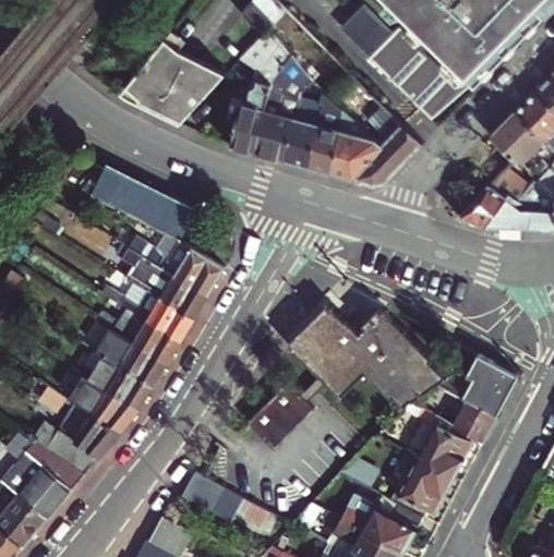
[(274,0),(253,0),(240,16),(262,35),(264,32),(284,10),(274,0)]
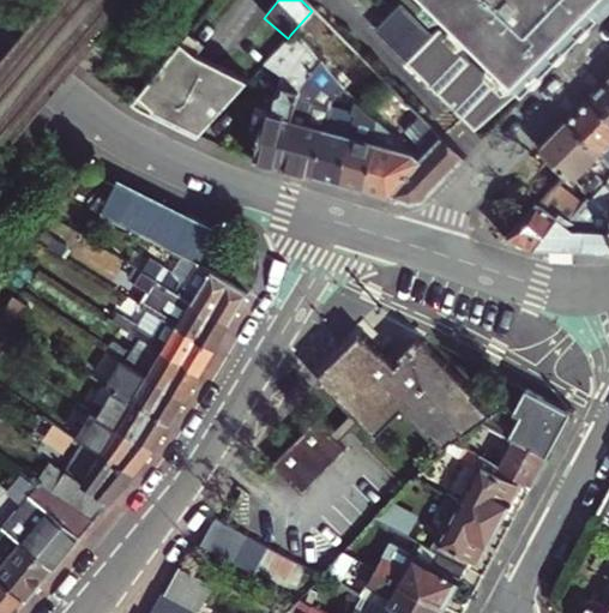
[(608,10),(608,0),(422,0),(448,25),(432,41),(401,8),(374,34),(406,65),(405,66),(457,116),(475,133),(518,92),(520,96),(596,19),(598,22),(608,10)]
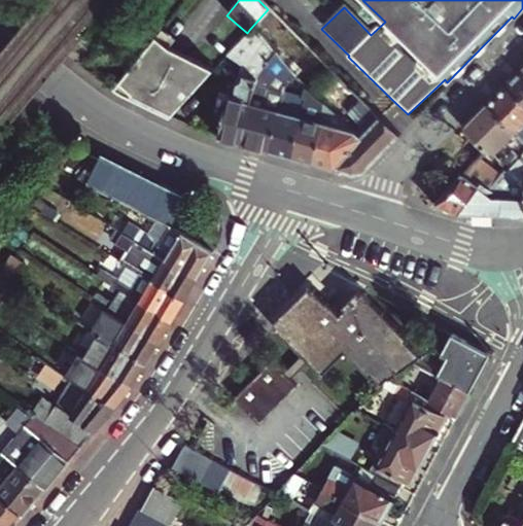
[(266,67),(277,53),(260,33),(256,36),(249,30),(247,33),(225,56),(242,69),(238,85),(232,83),(216,138),(238,144),(255,84),(256,79),(266,67)]
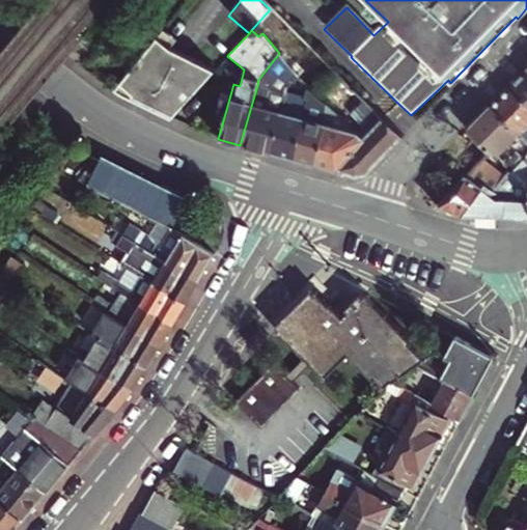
[(145,70),(130,103),(133,104),(143,110),(158,79),(183,61),(169,55),(153,42),(136,62),(145,70)]
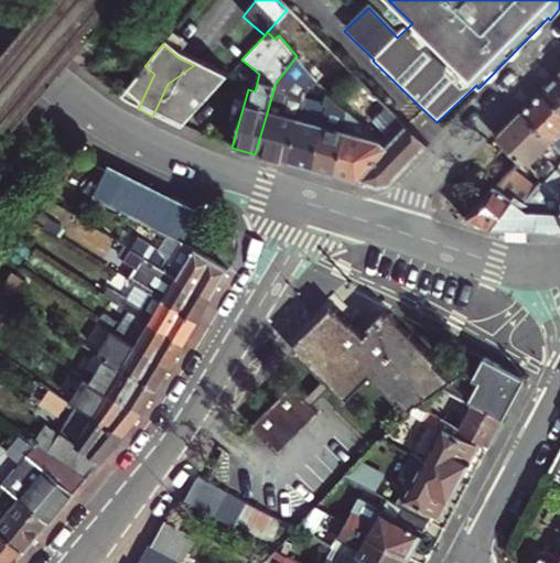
[(297,56),(284,72),(303,86),(311,74),(297,56)]
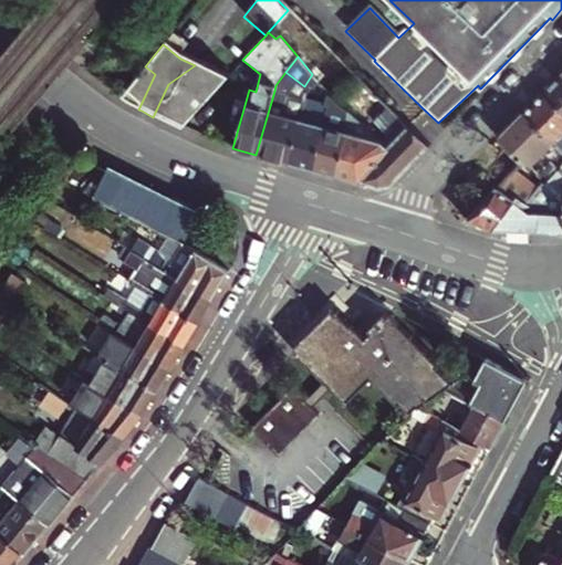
[(156,119),(179,129),(226,79),(195,65),(168,84),(153,117),(156,119)]
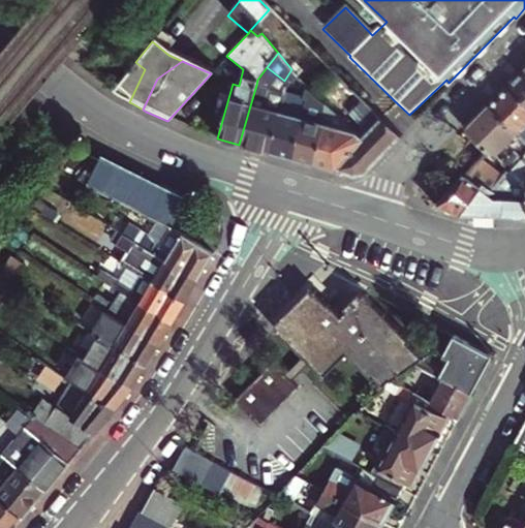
[(112,90),(129,102),(145,69),(135,62),(112,90)]
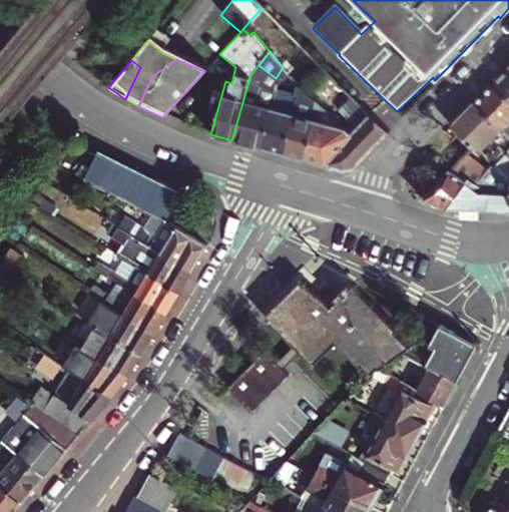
[(249,77),(248,82),(271,89),(273,85),(276,78),(259,65),(249,77)]
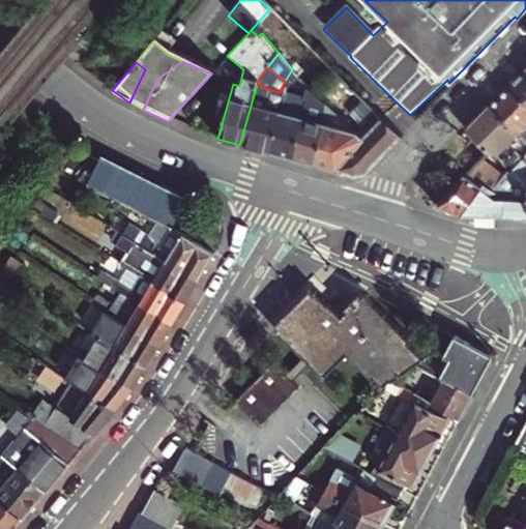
[(292,69),(285,81),(282,88),(288,89),(288,88),(298,77),(292,69)]
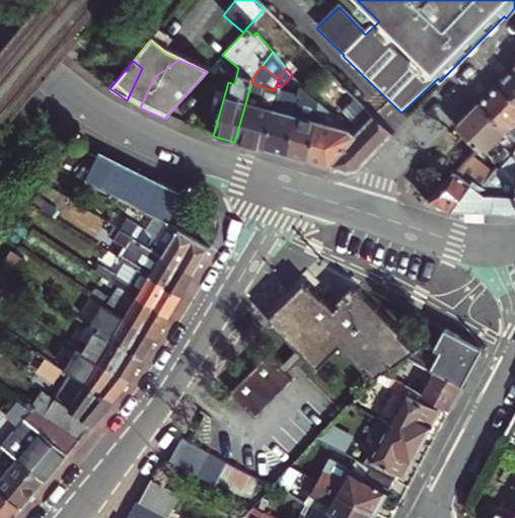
[(496,87),(514,105),(514,69),(496,87)]
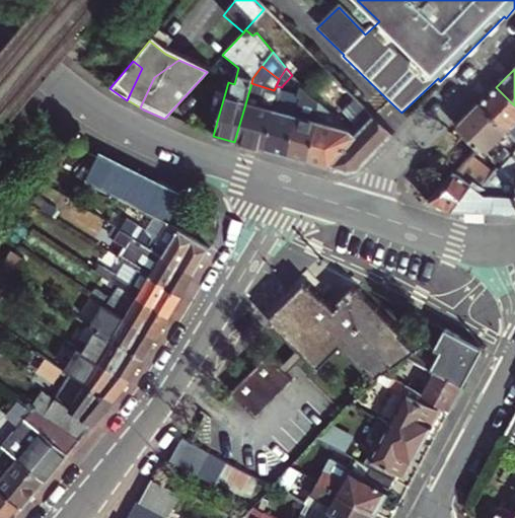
[(282,86),(282,87),(287,89),(285,95),(295,97),(297,91),(303,93),(304,89),(292,75),(282,86)]
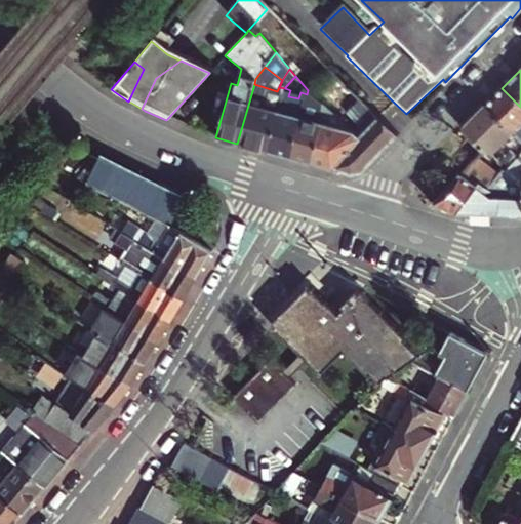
[(237,144),(267,152),(285,88),(279,87),(277,91),(254,84),(237,144)]
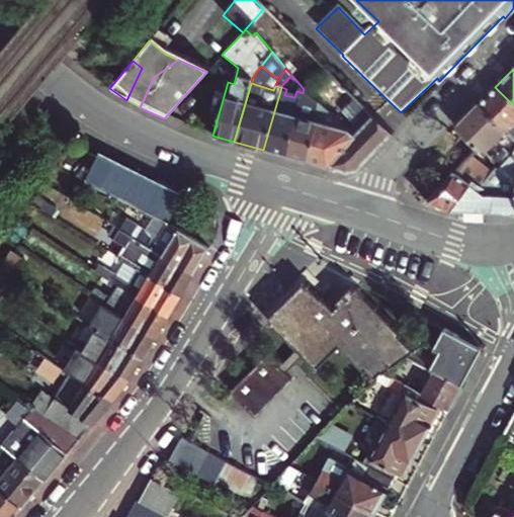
[(283,156),(295,115),(301,99),(294,97),(284,95),(286,89),(281,87),(263,150),(283,156)]
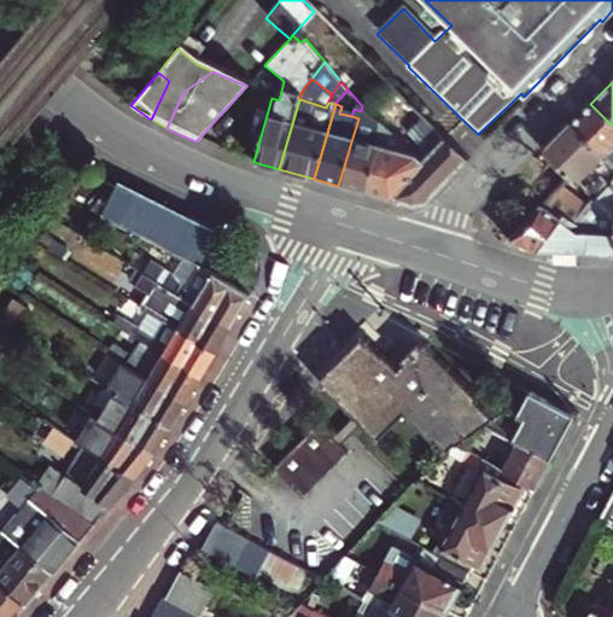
[(603,159),(605,161),(612,151),(612,126),(590,104),(570,126),(603,159)]
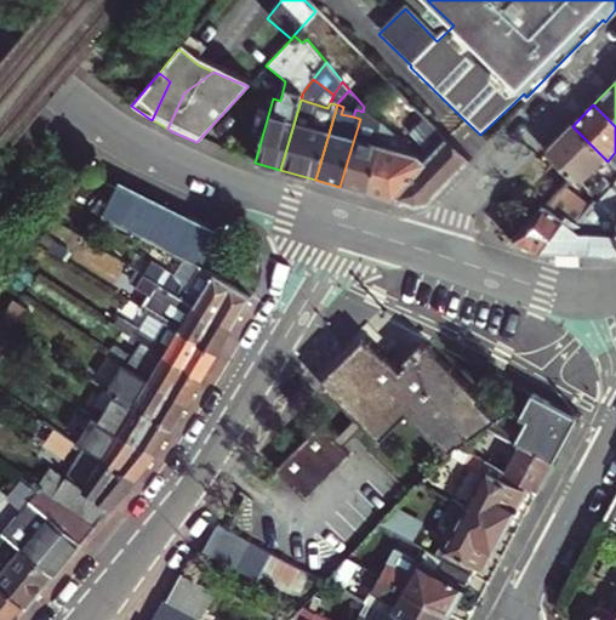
[(363,112),(360,119),(354,138),(378,146),(381,123),(374,118),(364,107),(363,112)]
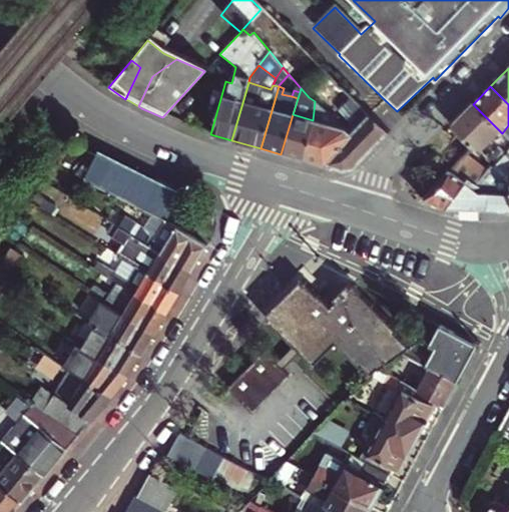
[(352,100),(343,90),(338,95),(348,105),(352,100)]
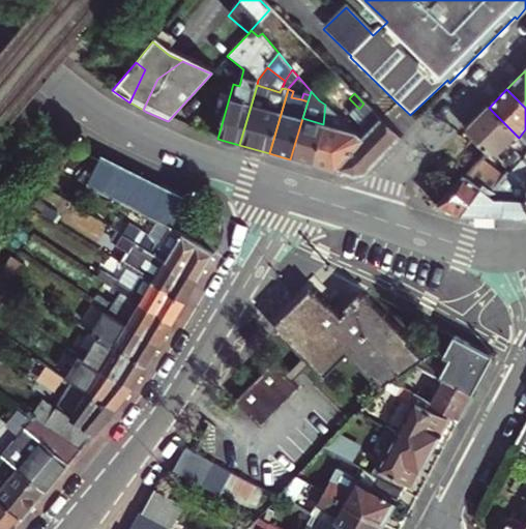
[(362,138),(332,172),(352,177),(362,175),(399,138),(378,117),(363,104),(359,109),(362,112),(360,115),(373,126),(362,138)]
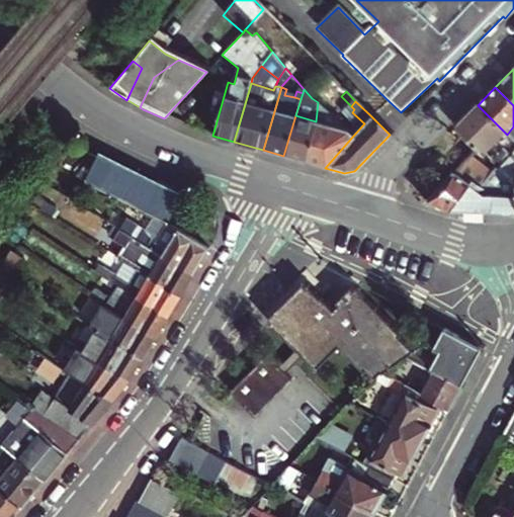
[(335,118),(318,102),(316,121),(317,121),(334,126),(335,118)]
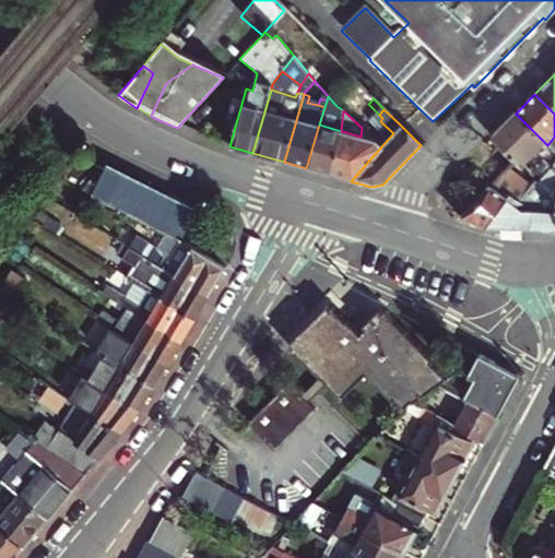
[(517,163),(522,168),(546,144),(516,114),(492,138),(517,163)]
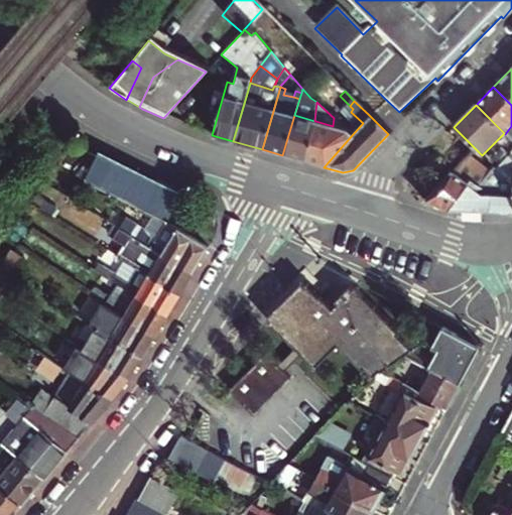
[(314,121),(294,115),(282,155),(304,161),(315,121),(314,121)]
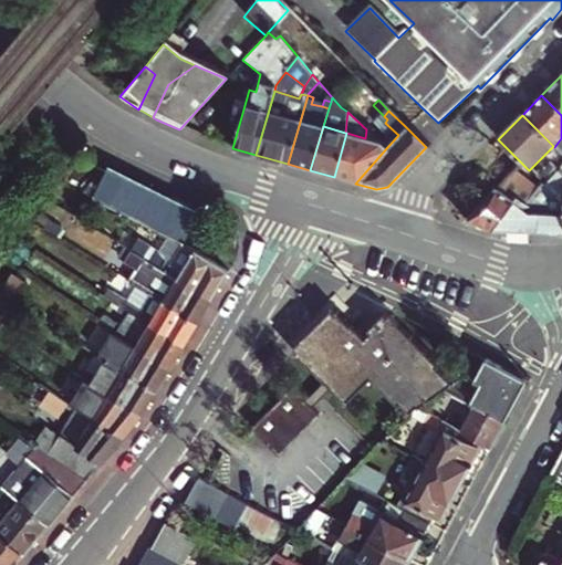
[(334,177),(355,184),(387,147),(384,144),(373,140),(374,135),(366,129),(365,138),(346,133),(334,177)]
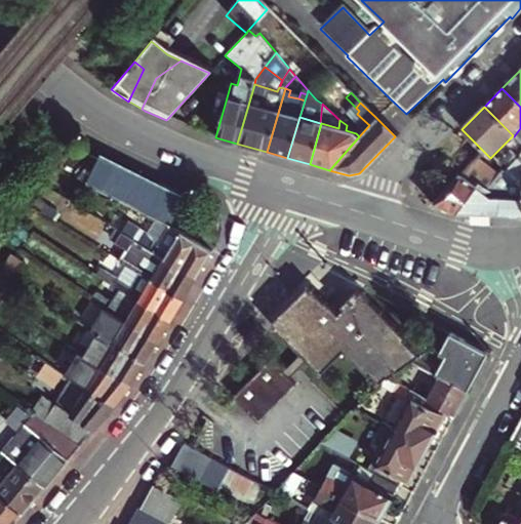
[(485,153),(431,207),(454,216),(479,186),(485,176),(491,169),(498,175),(503,170),(490,158),(485,153)]
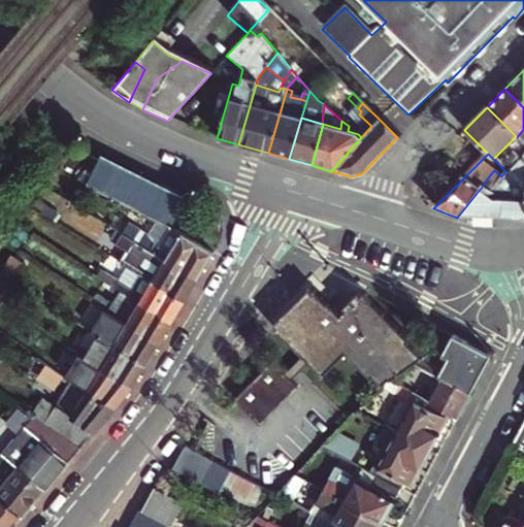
[(79,187),(160,224),(165,228),(169,230),(185,199),(100,156),(79,187)]
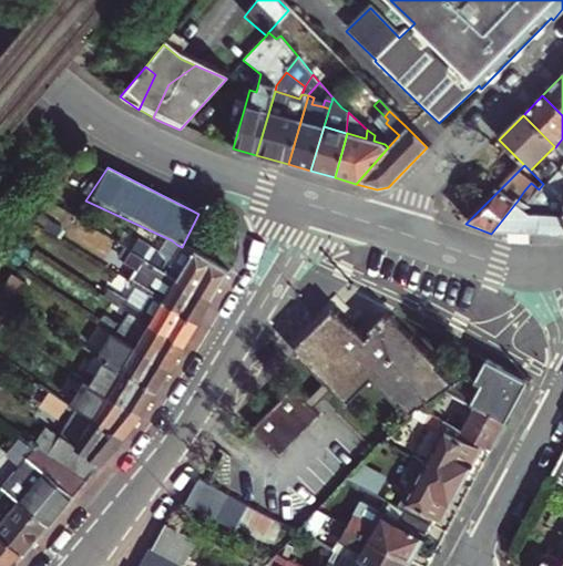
[(562,203),(562,194),(550,182),(545,185),(562,203)]
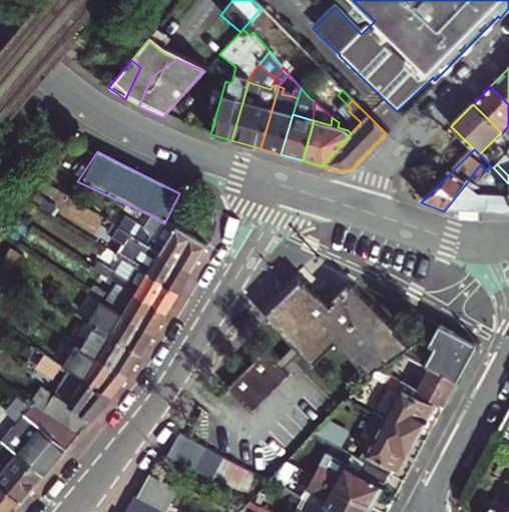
[(468,181),(444,211),(445,211),(508,212),(508,183),(493,167),(491,166),(487,171),(481,177),(474,185),(468,181)]
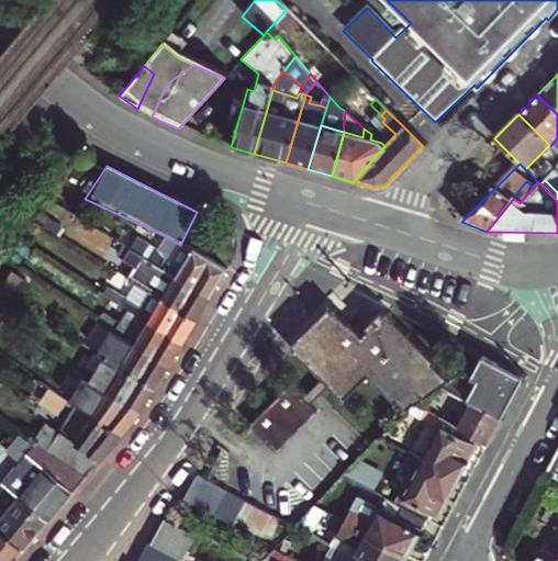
[(520,189),(513,199),(520,203),(527,194),(520,189)]
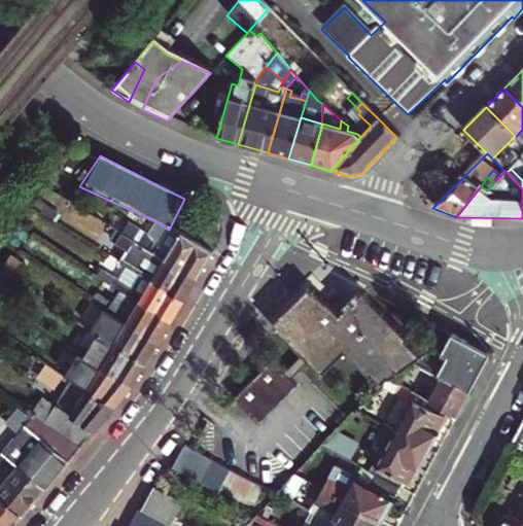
[(119,233),(194,278),(209,252),(169,230),(165,228),(155,242),(150,239),(125,223),(119,233)]
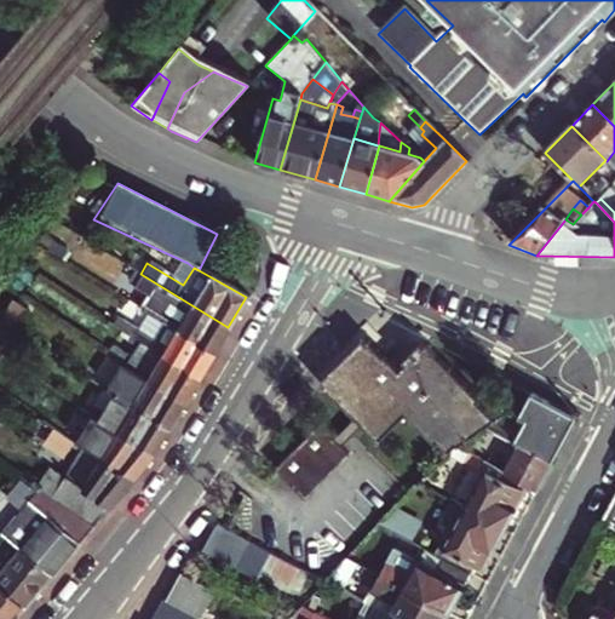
[(188,263),(177,281),(183,285),(194,268),(188,263)]
